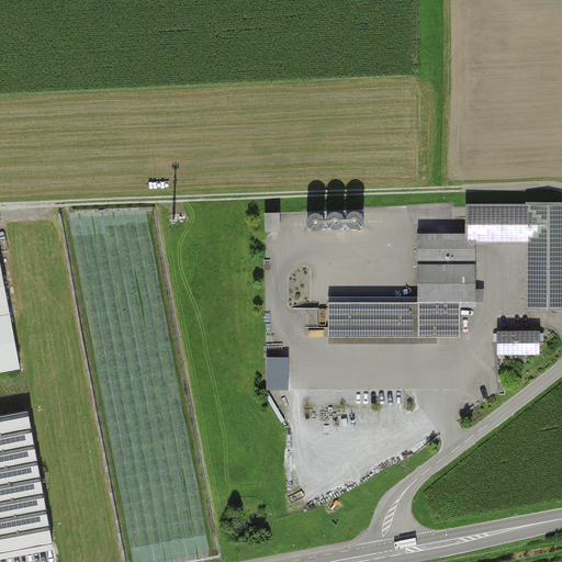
[(418,302),(330,302),(330,337),(460,338),(460,303),(475,303),(475,244),(526,244),(526,312),(561,311),(561,204),(464,204),(464,233),(419,233),(418,302)]
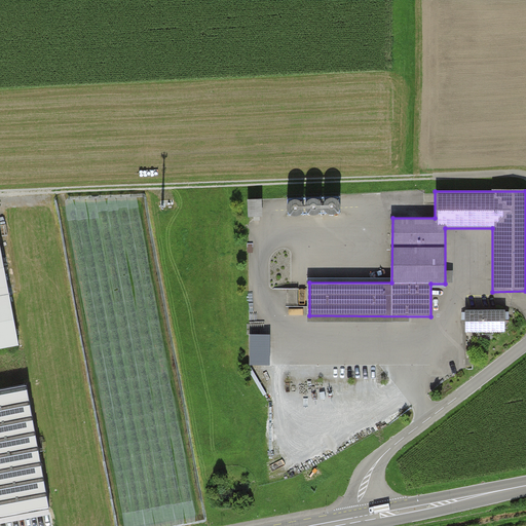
[(265,213),(341,210),(340,192),(264,195),(265,213)]
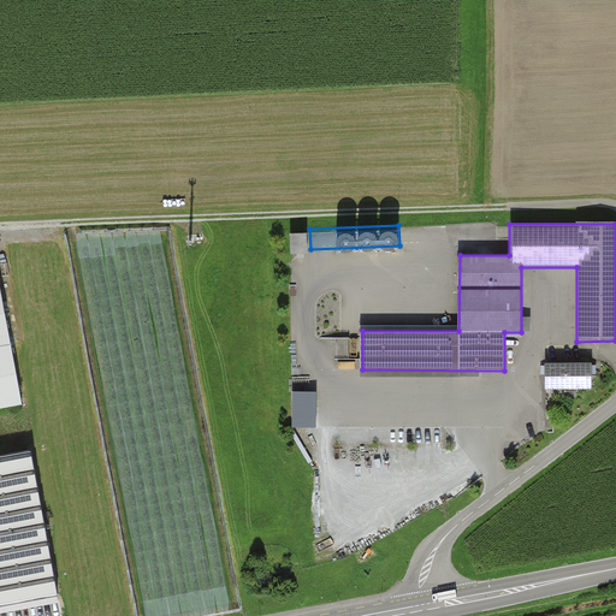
[(292,230),(292,252),(308,252),(308,230),(292,230)]
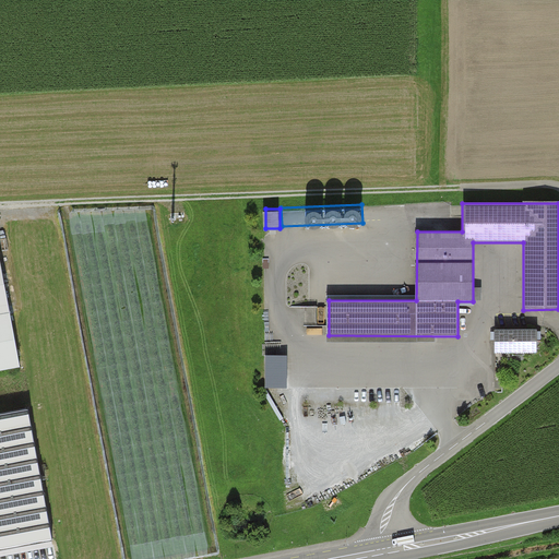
[(0,558),(56,548),(26,407),(0,413),(0,369),(23,365),(0,258),(0,558)]
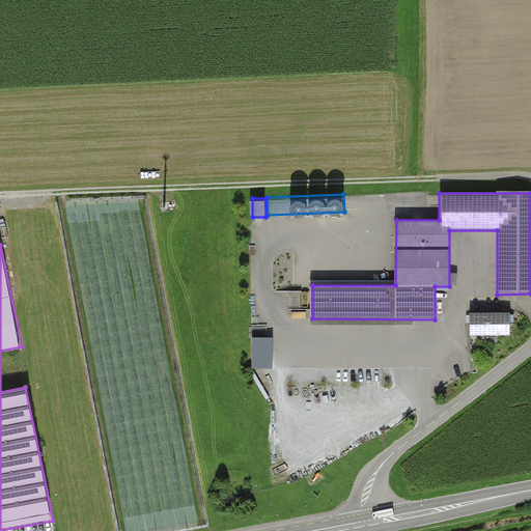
[(510,313),(470,313),(470,335),(510,336),(510,313)]
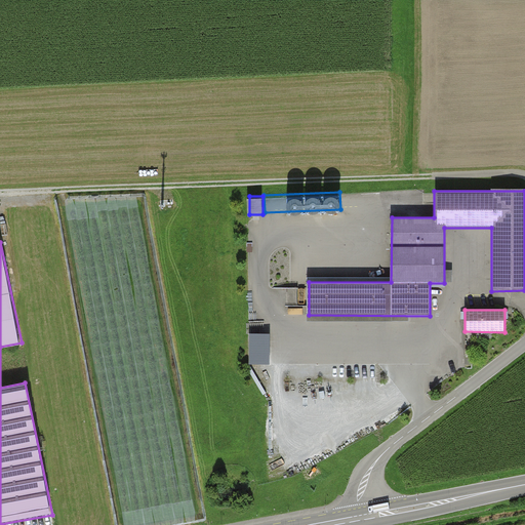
[(250,331),(250,362),(271,362),(271,331),(250,331)]
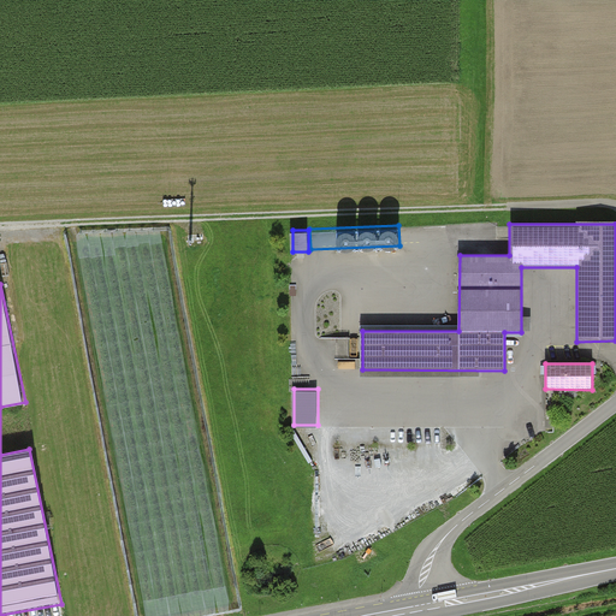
All buildings are outlined.
